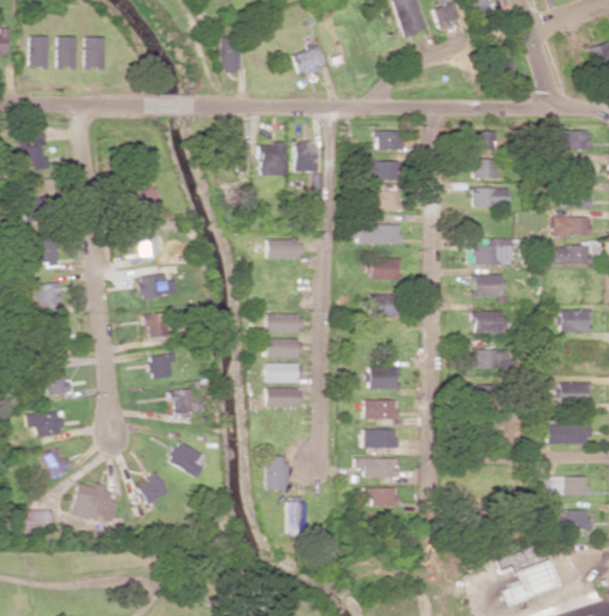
[(394,0),(406,34),(427,27),(418,0),(394,0)]
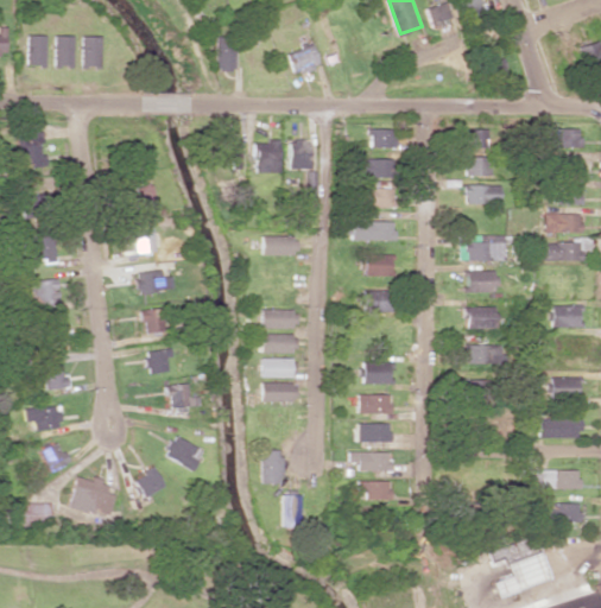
[(461,0),(469,23),(489,14),(484,0),(461,0)]
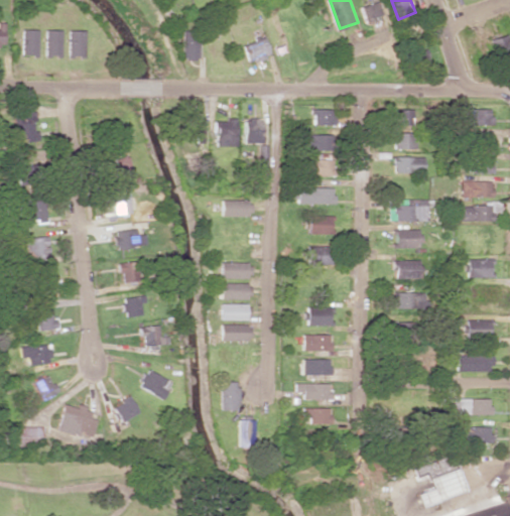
[(385,16),(381,1),(364,6),(369,21),(385,16)]
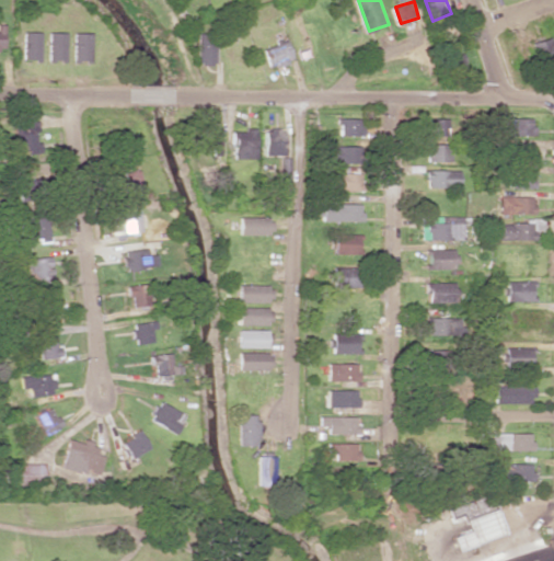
[(9,27),(0,26),(0,50),(9,50),(9,27)]
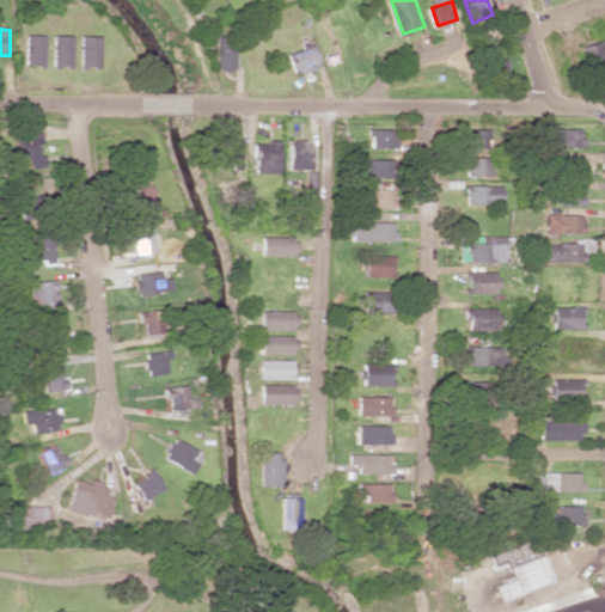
[(30,66),(49,66),(50,35),(31,34),(30,66)]
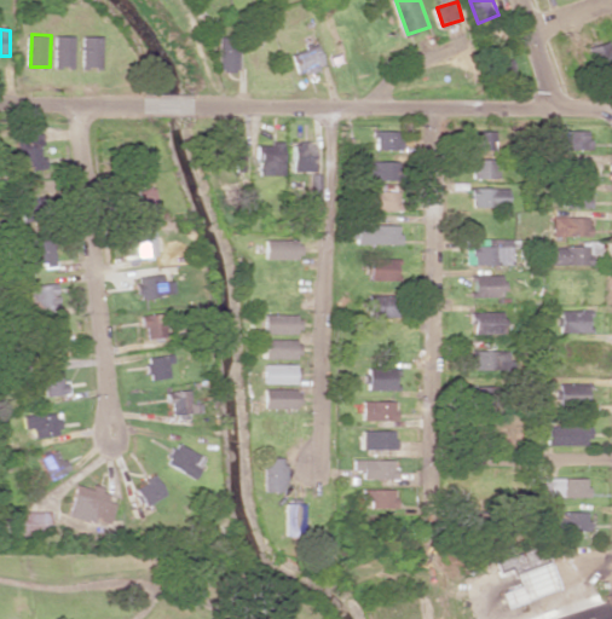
[(58,67),(78,67),(79,35),(59,35),(58,67)]
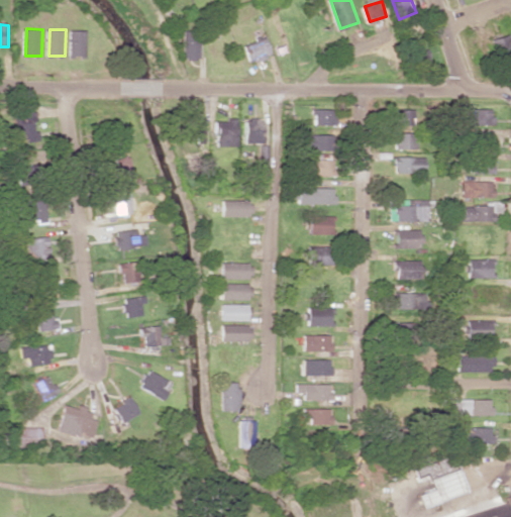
[(88,57),(89,29),(73,29),(72,57),(88,57)]
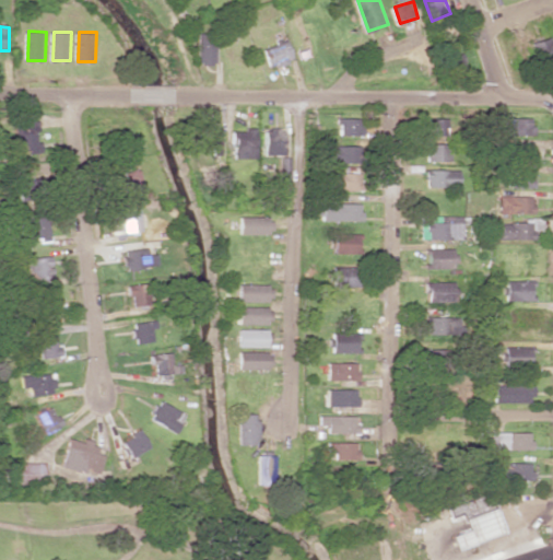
[(220,33),(202,33),(202,63),(220,63),(220,33)]
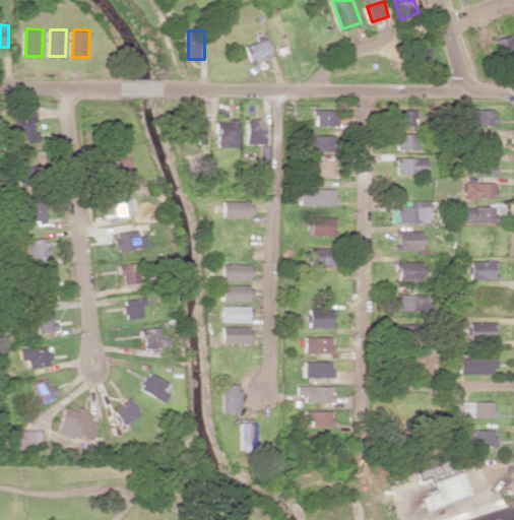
[(275,57),(270,35),(259,37),(260,43),(249,45),(252,62),(275,57)]
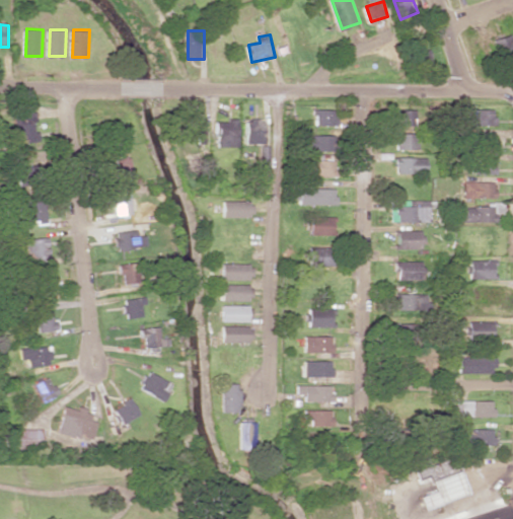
[(501,56),(512,54),(512,35),(498,39),(501,56)]
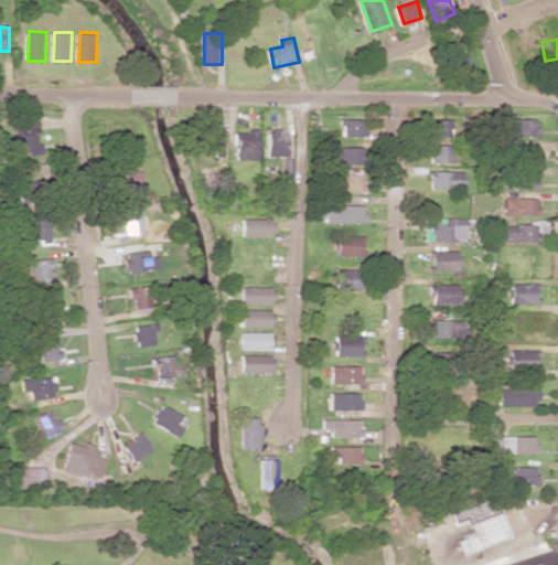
[(542,118),(514,119),(515,137),(542,136),(542,118)]
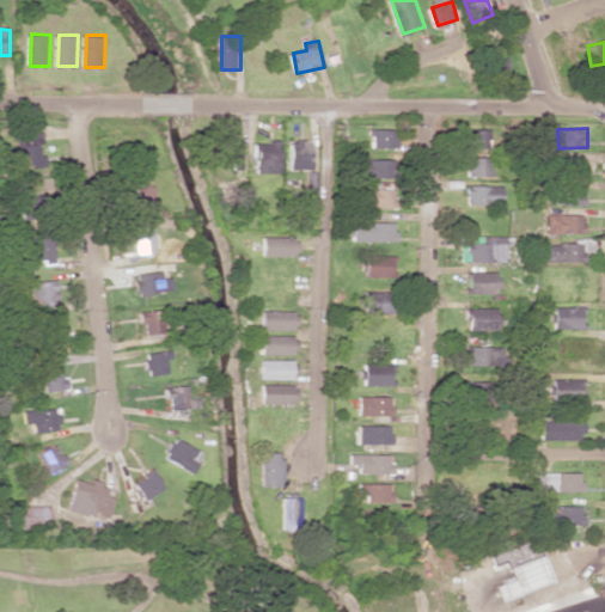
[(398,129),(376,129),(376,148),(399,147),(398,129)]
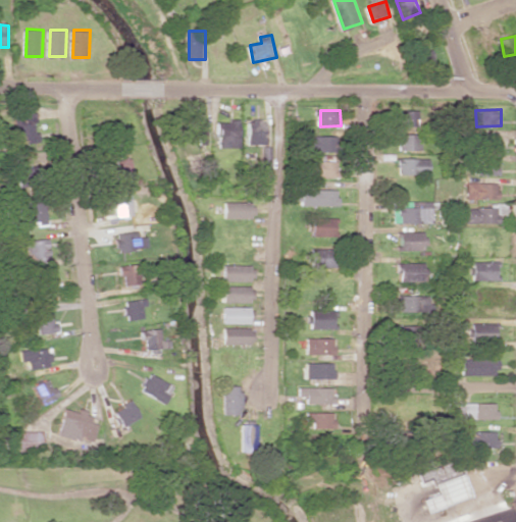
[(420,110),(401,110),(401,125),(420,125),(420,110)]
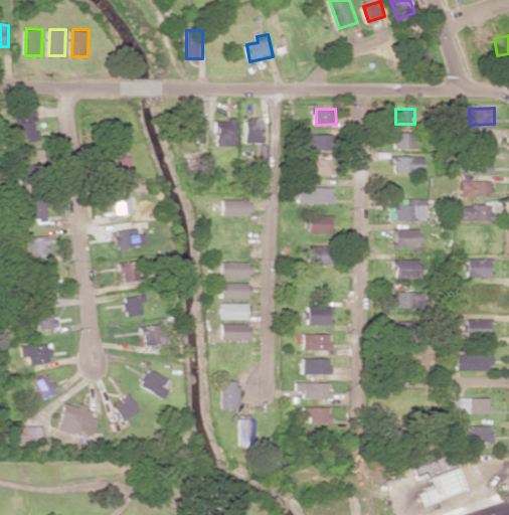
[(45,145),(40,111),(19,114),(24,148),(45,145)]
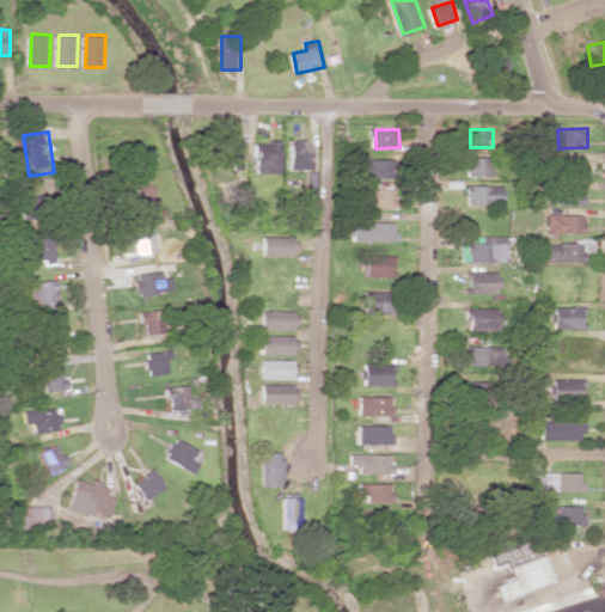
[(285,173),(286,140),(274,139),(274,144),(260,144),(258,172),(285,173)]
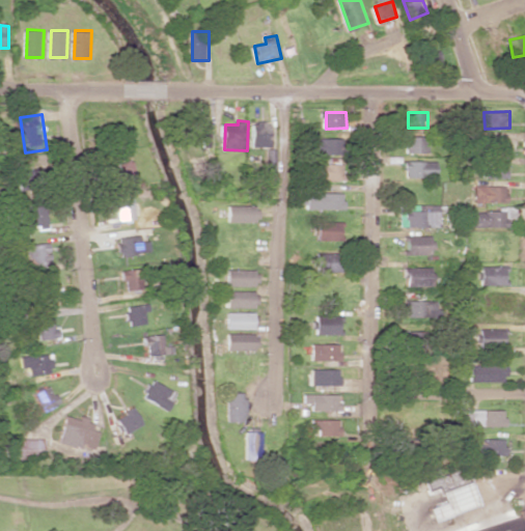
[(255,147),(274,146),(274,121),(255,122),(255,147)]
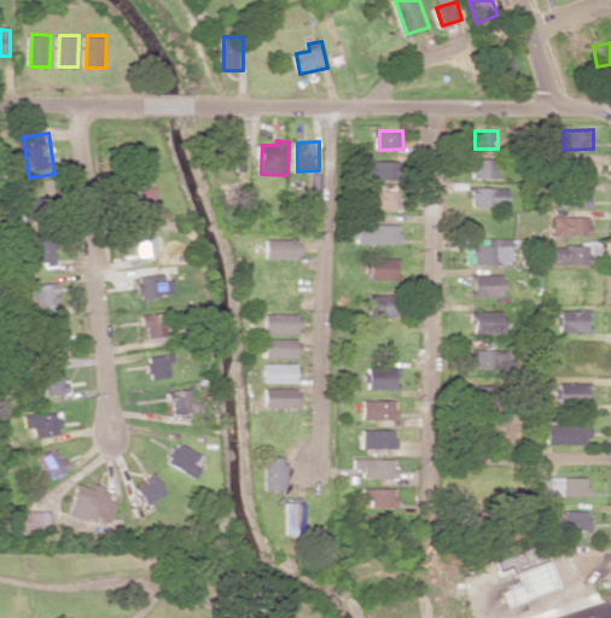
[(249,143),(225,143),(225,163),(239,163),(239,170),(249,170),(249,143)]
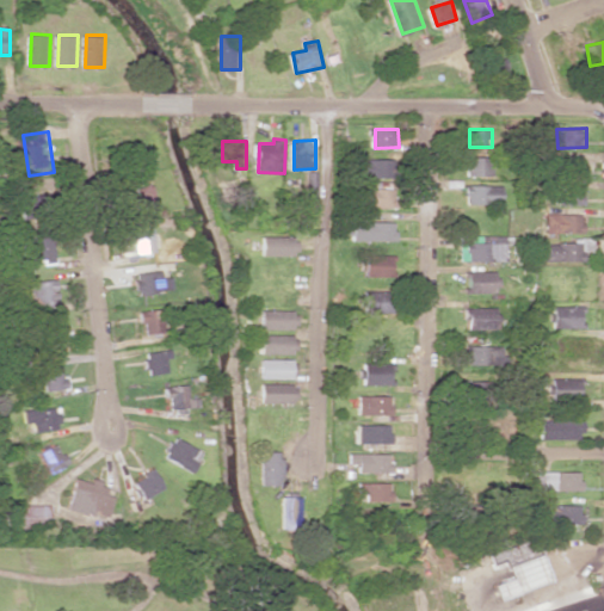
[(469,176),(495,176),(494,156),(469,156),(469,176)]
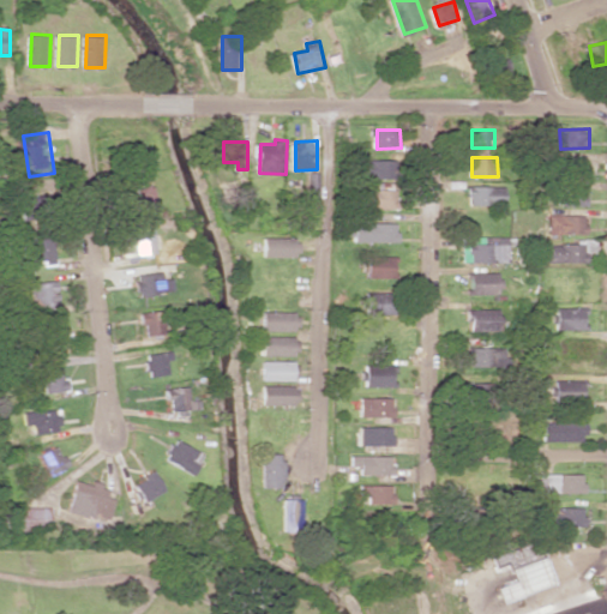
[(589,178),(589,158),(566,158),(565,176),(589,178)]
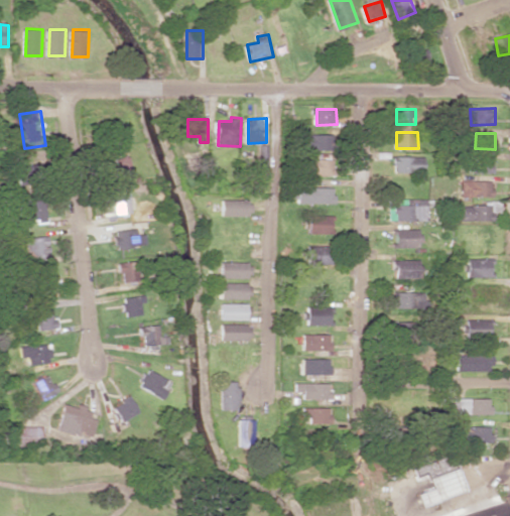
[(330,150),(330,141),(336,141),(336,134),(309,134),(309,149),(330,150)]
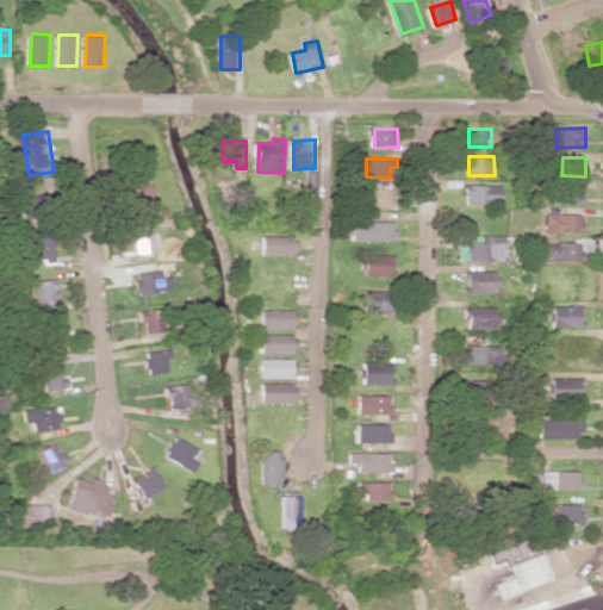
[(155,180),(129,184),(132,210),(159,206),(155,180)]
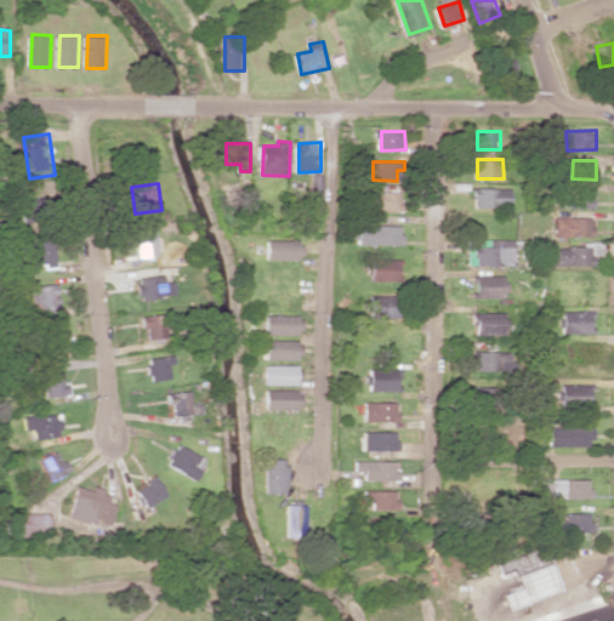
[(477,206),(513,208),(513,188),(477,188),(477,206)]
